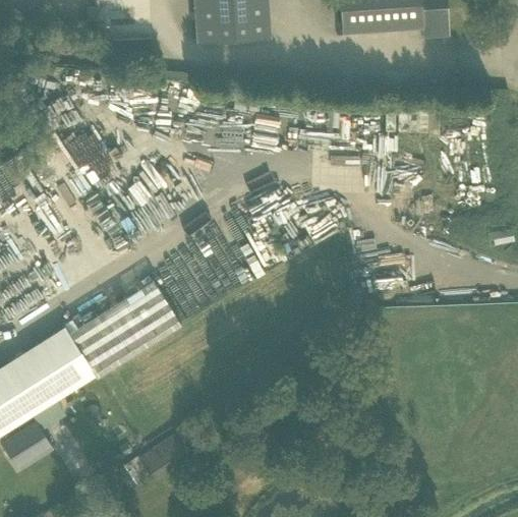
[(195,0),(199,44),(273,39),(269,0),(195,0)]
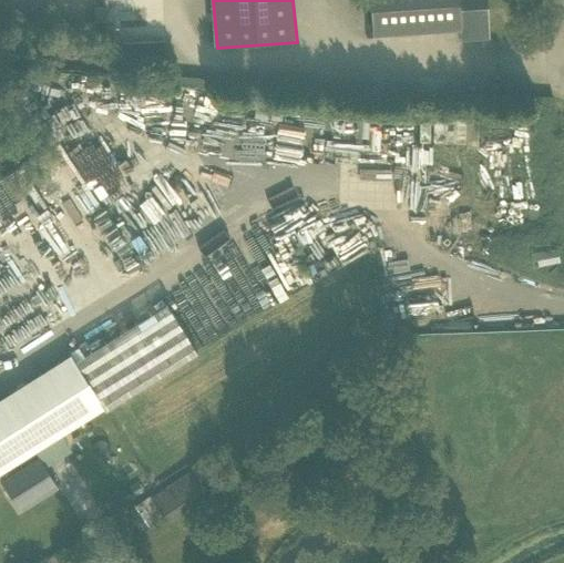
[(491,41),(488,0),(371,0),(375,38),(461,32),(462,43),(491,41)]
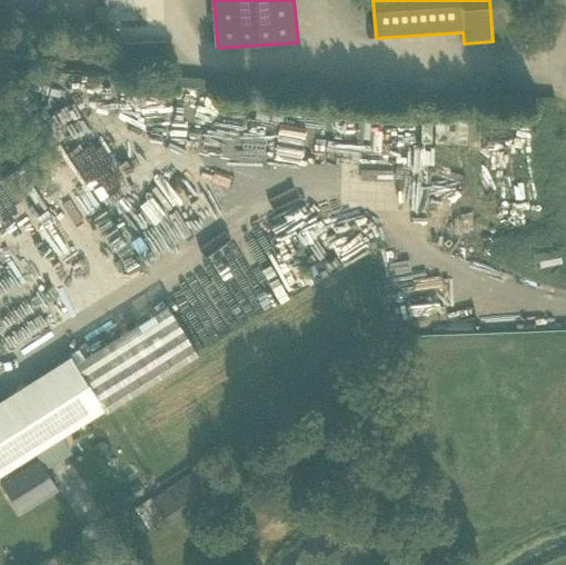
[(0,477),(103,413),(75,367),(70,359),(0,403),(0,477)]
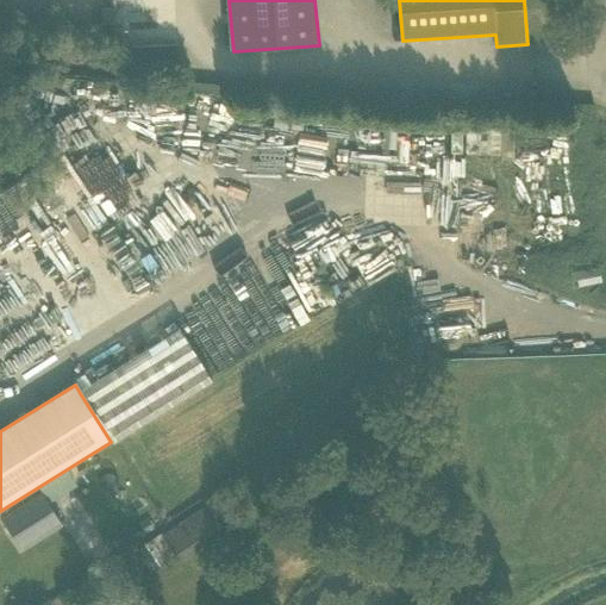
[(66,529),(44,496),(4,522),(25,555),(66,529)]
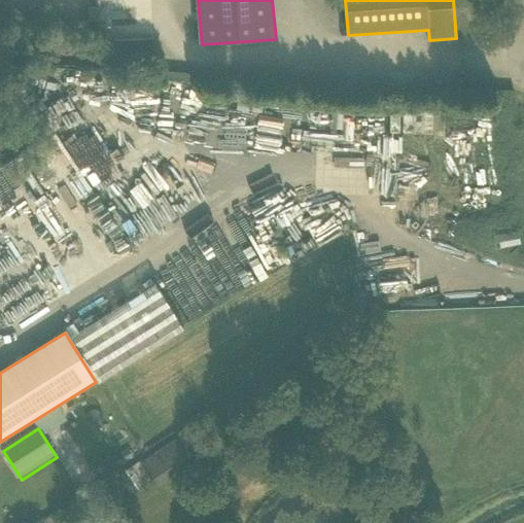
[(156,488),(193,464),(191,462),(207,452),(196,434),(194,436),(191,432),(142,465),(141,463),(109,484),(115,494),(126,488),(131,497),(153,483),(156,488)]
